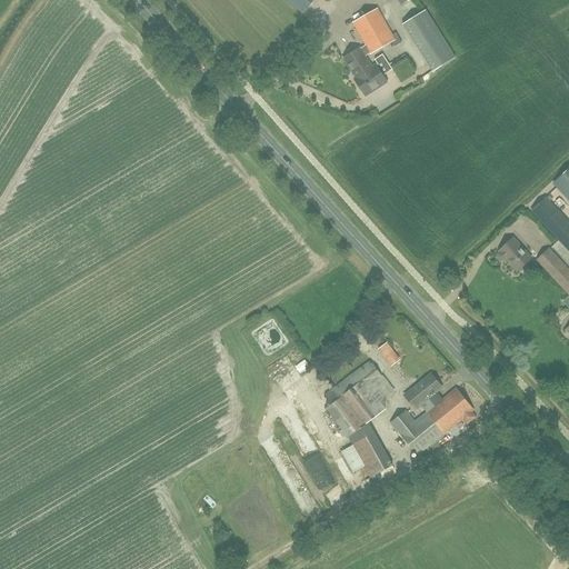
[(283,0),(305,16),(315,0),(283,0)]
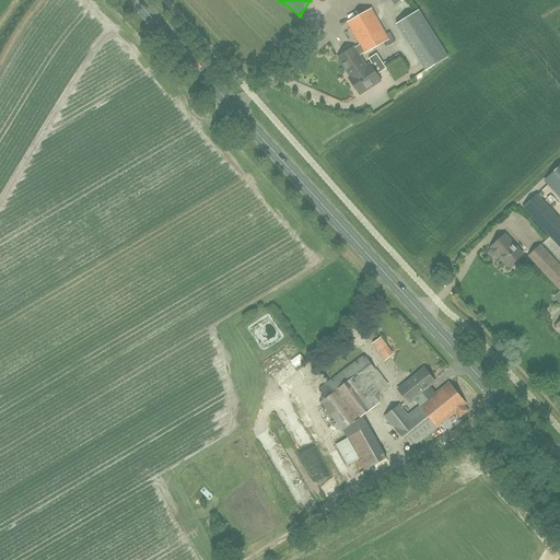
[(405,1),(400,6),(407,13),(412,8),(405,1)]
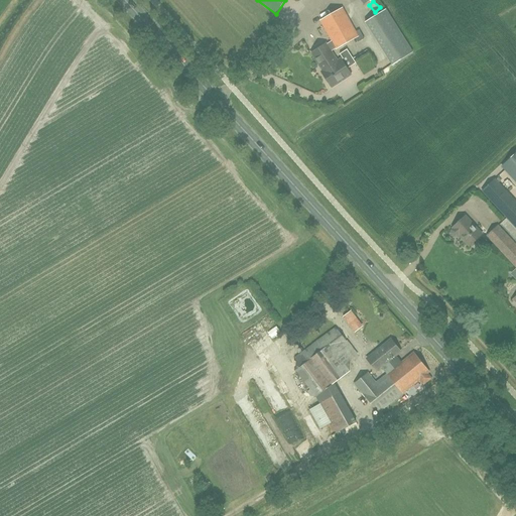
[(312,53),(319,66),(324,72),(321,73),(332,88),(351,76),(348,70),(356,63),(348,50),(340,54),(343,59),(338,62),(331,52),(337,48),(337,49),(356,39),(358,43),(365,39),(360,31),(356,33),(342,9),(320,21),(333,42),(327,45),(326,44),(312,53)]
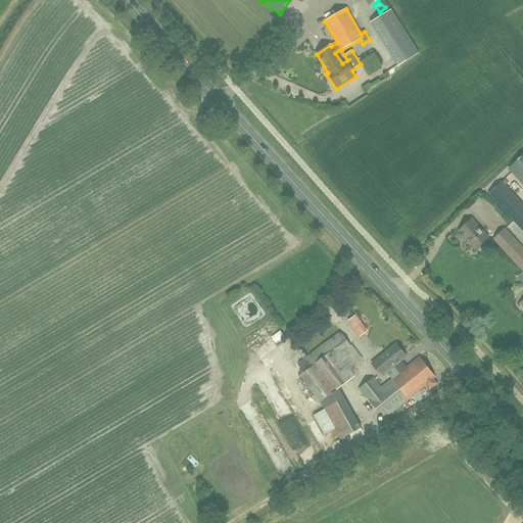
[(419,55),(392,11),(371,24),(397,67),(419,55)]
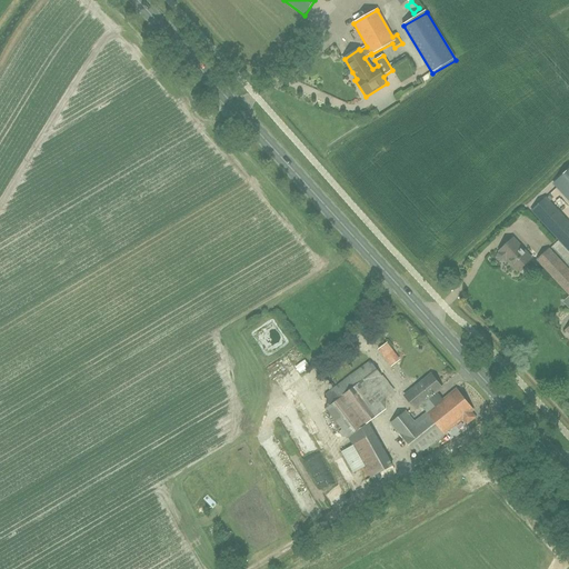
[(568,171),(555,185),(568,199),(568,171)]
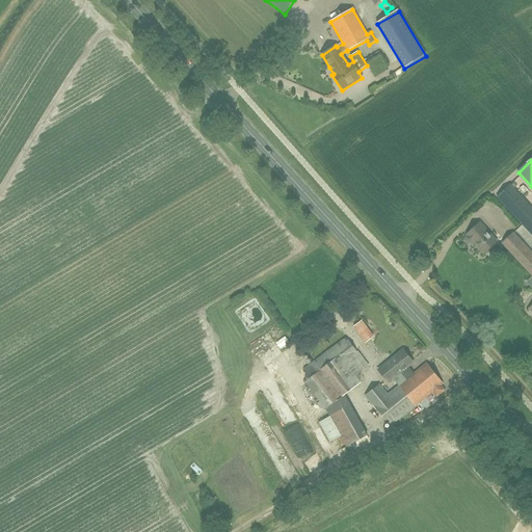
[(502,243),(531,275),(531,307),(529,309),(531,312),(531,208),(511,186),(498,198),(531,235),(531,254),(513,234),(502,243)]
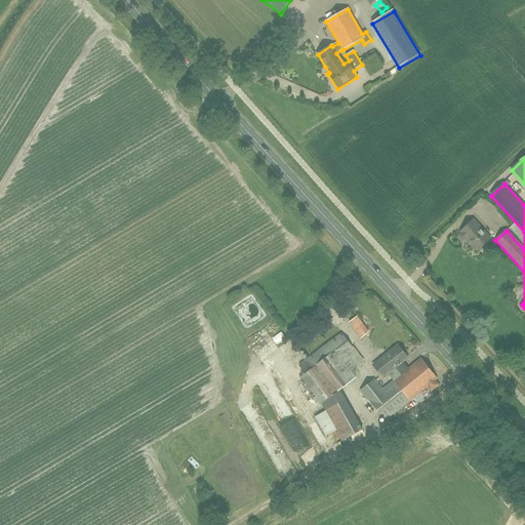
[(460,232),(461,233),(459,235),(459,239),(463,243),(467,243),(469,241),(478,250),(490,239),(474,220),(460,232)]
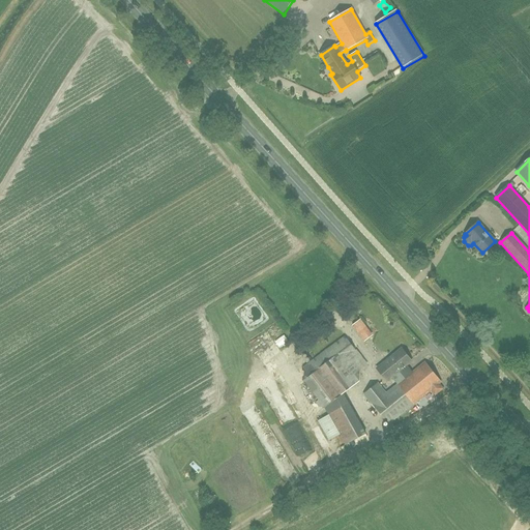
[(340,315),(335,320),(344,328),(348,324),(340,315)]
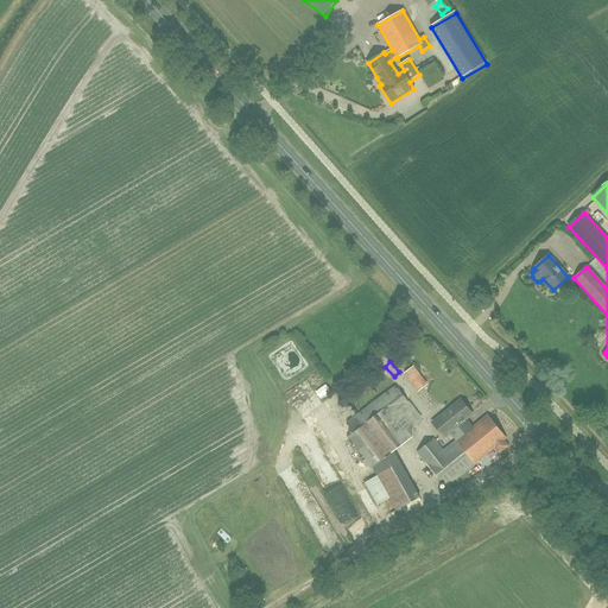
[(429,384),(415,365),(405,372),(419,391),(429,384)]
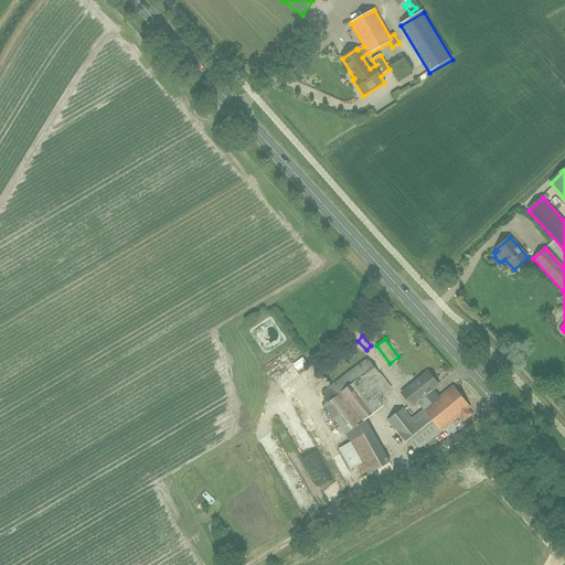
[(345,435),(383,406),(384,396),(392,390),(368,360),(328,390),(336,398),(323,406),(345,435)]
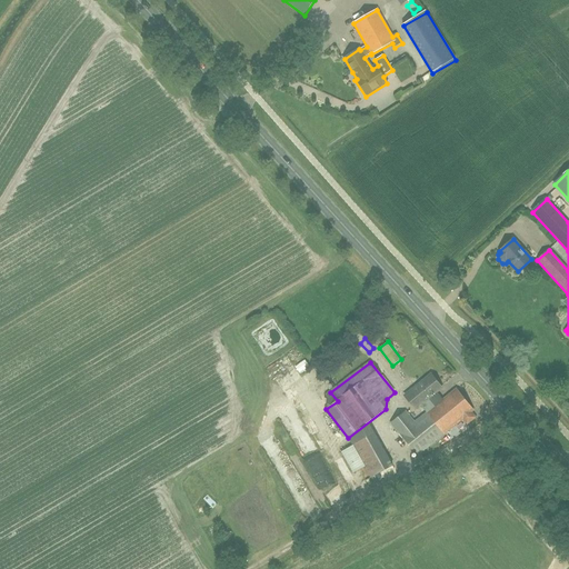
[(416,409),(421,405),(427,412),(413,422),(406,412),(390,423),(418,456),(463,419),(468,425),(476,418),(471,413),(475,411),(457,390),(443,400),(437,392),(442,388),(431,376),(406,397),(416,409)]
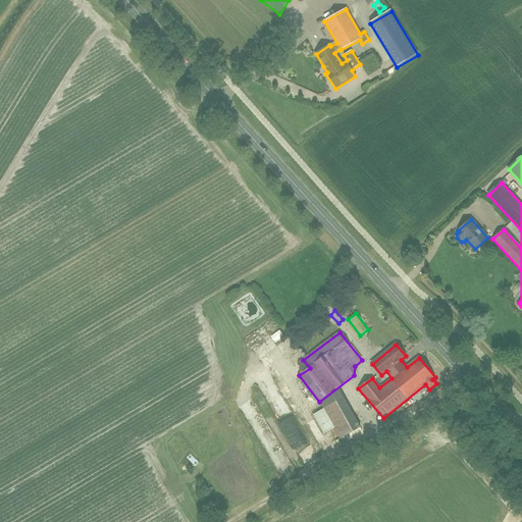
[(342,438),(361,427),(344,398),(323,409),(342,438)]
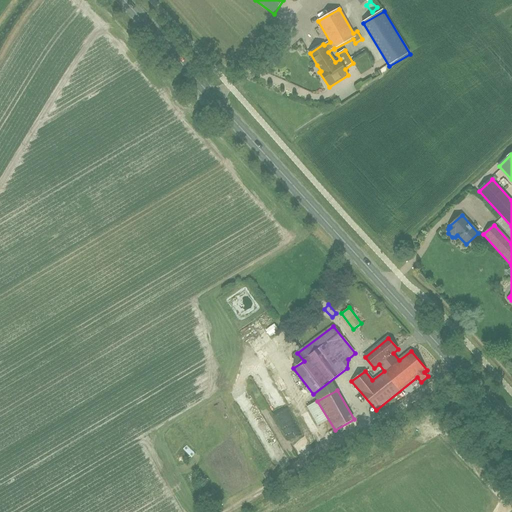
[(214,460),(209,462),(216,473),(220,470),(214,460)]
